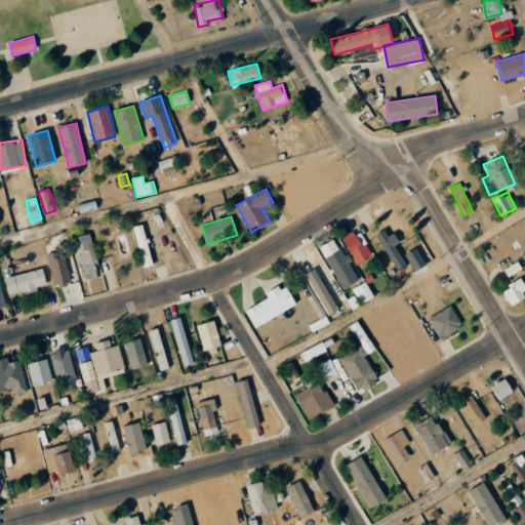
[(133,227),(145,267),(152,265),(142,225),(133,227)]
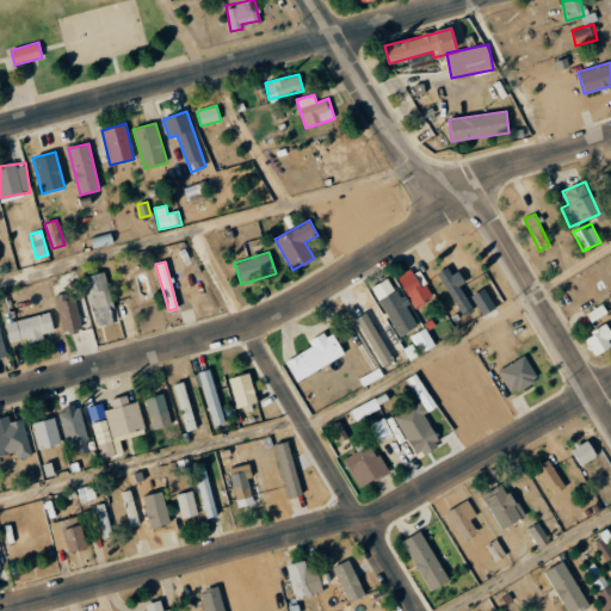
[(397,277),(413,307),(433,296),(417,266),(397,277)]
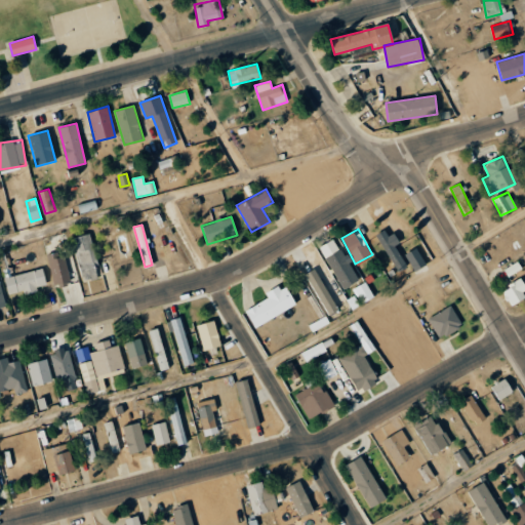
[(399,272),(407,267),(395,245),(400,242),(394,233),(388,236),(384,230),(375,235),(399,272)]
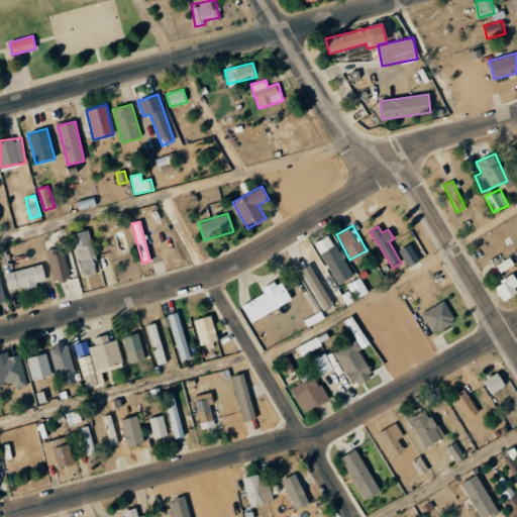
[(72,233),(80,278),(97,275),(89,230),(72,233)]
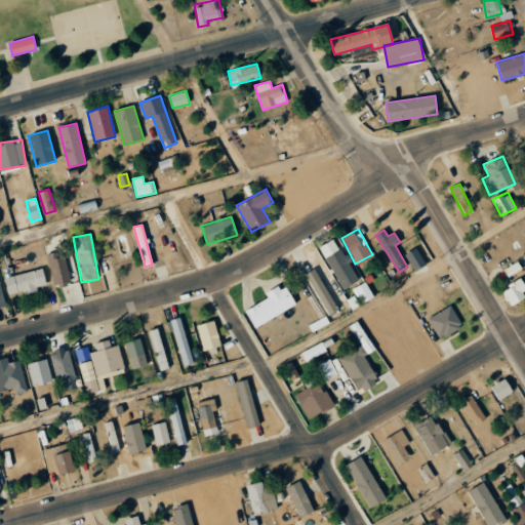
[(319,247),(344,289),(361,280),(346,254),(344,256),(333,239),(319,247)]
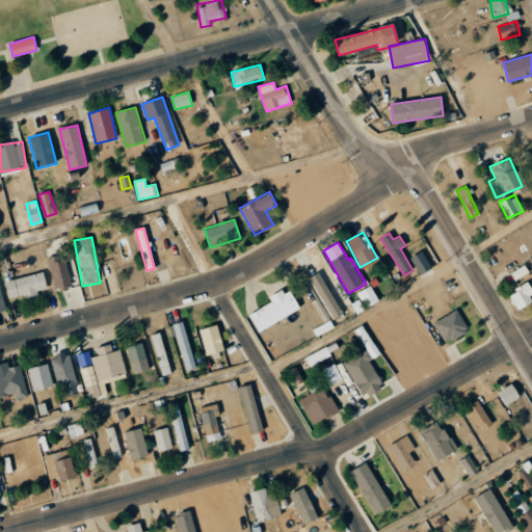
[(420,274),(431,268),(421,251),(410,258),(420,274)]
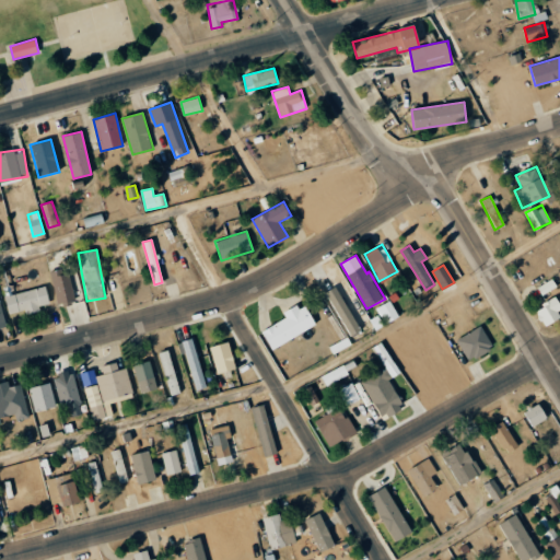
[(51,271),(56,303),(73,301),(69,269),(51,271)]
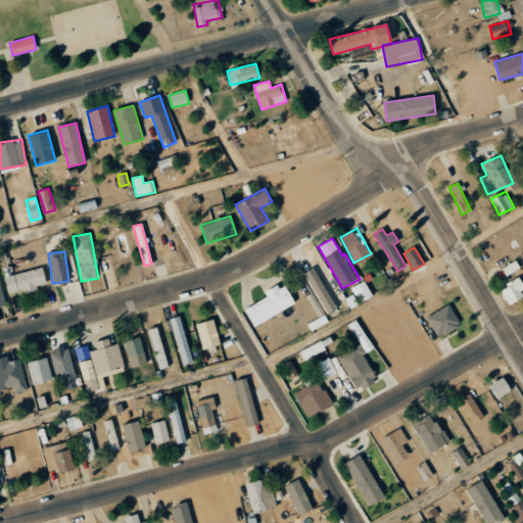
[(77,279),(75,264),(67,265),(69,280),(77,279)]
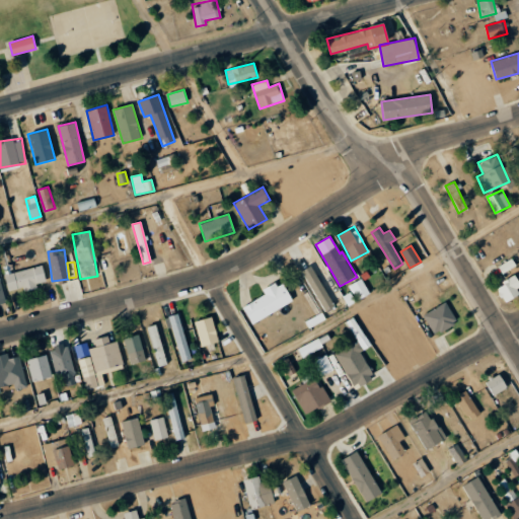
[(324,311),(335,305),(310,266),(301,272),(324,311)]
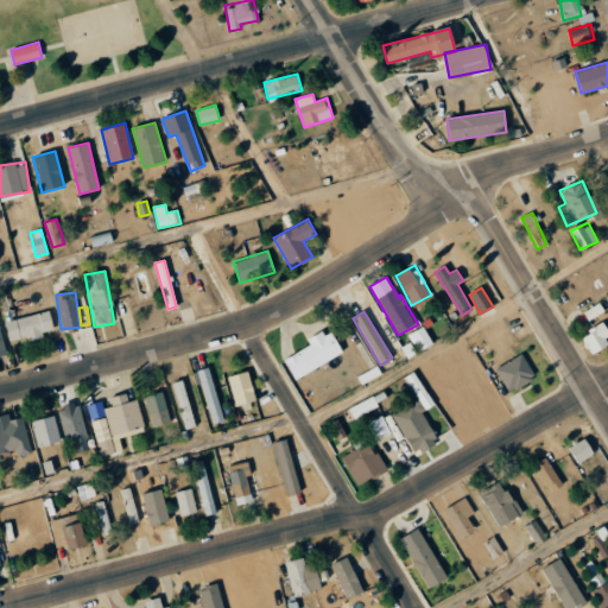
[(10,341),(27,337),(27,341),(44,337),(43,333),(54,330),(50,312),(5,321),(10,341)]
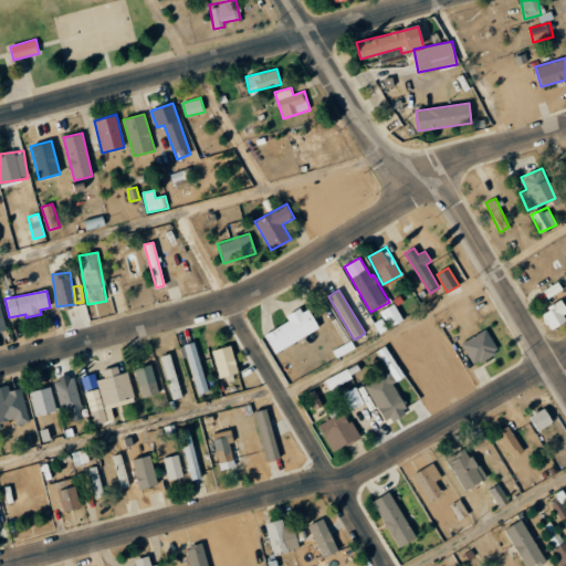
[(565,322),(565,312),(561,302),(541,312),(551,329),(565,322)]
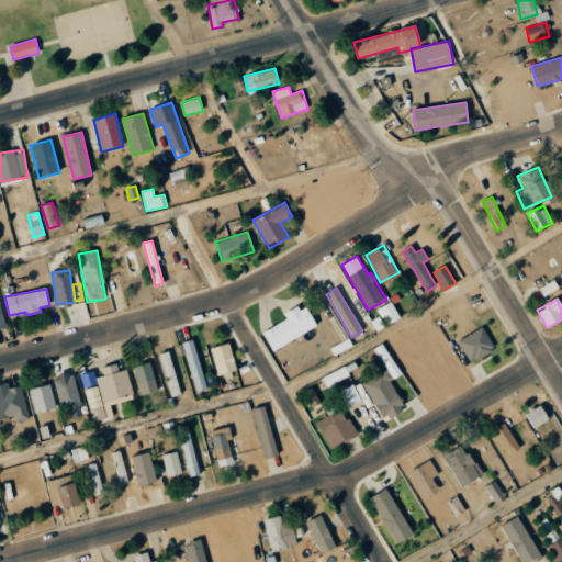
[(378,308),(385,326),(400,318),(391,302),(378,308)]
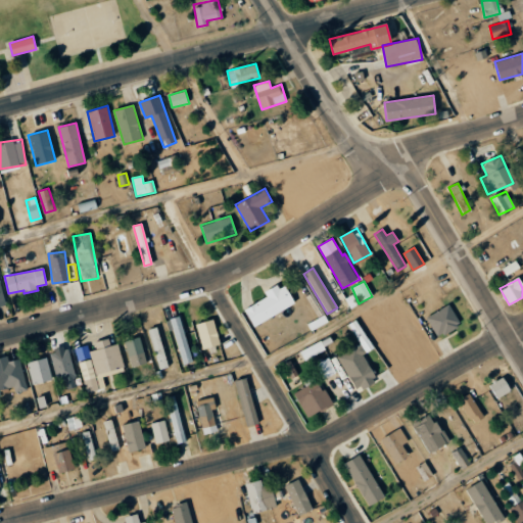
[(295,305),(285,283),(265,292),(267,298),(244,308),(252,325),(295,305)]
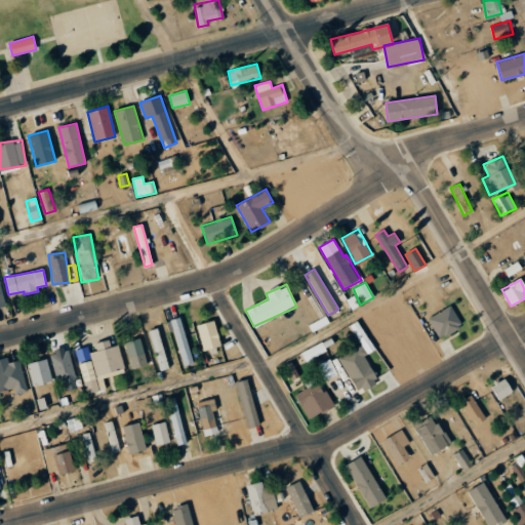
[(438,338),(461,327),(452,306),(428,317),(438,338)]
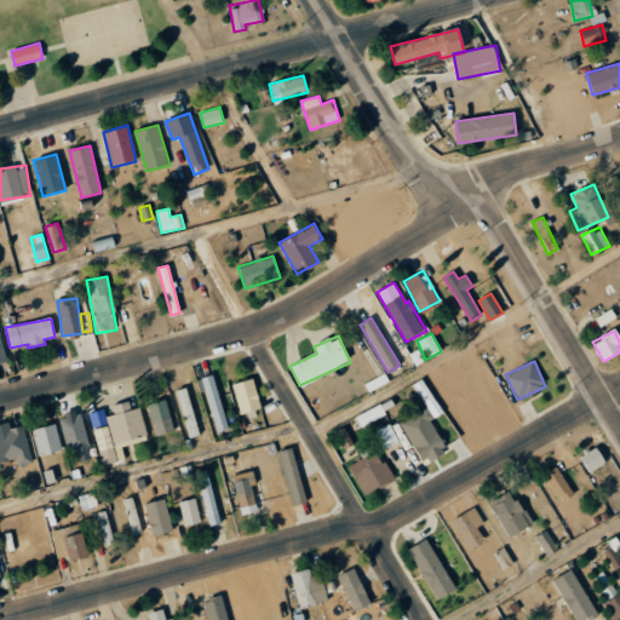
[(214,432),(227,430),(216,374),(204,377),(214,432)]
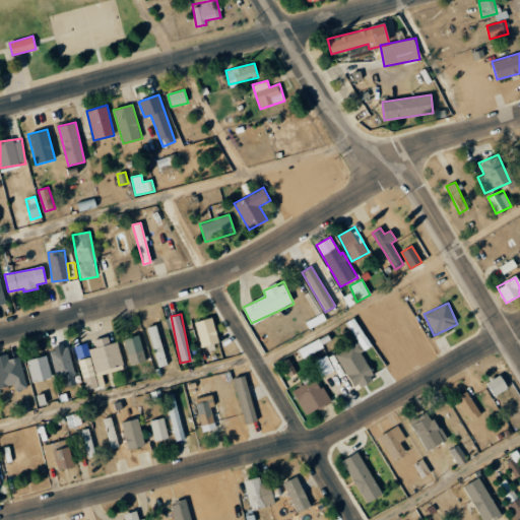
[(201,347),(218,342),(212,317),(195,322),(201,347)]
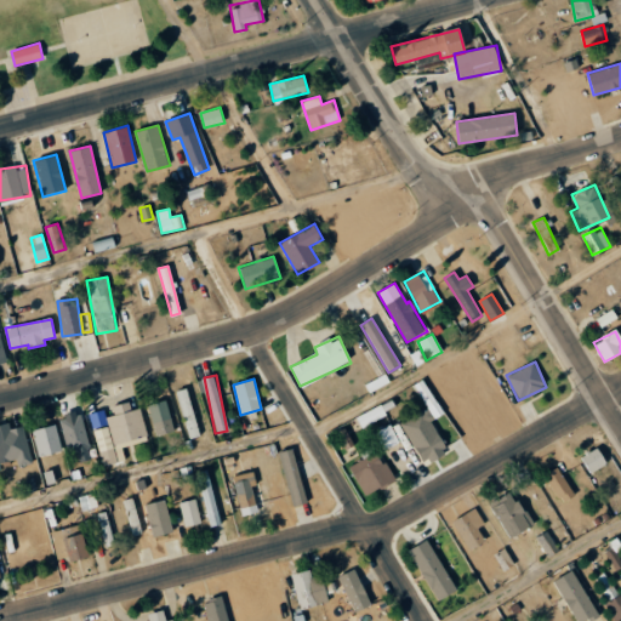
[(422,465),(448,451),(431,421),(436,419),(431,409),(436,406),(422,381),(415,386),(427,408),(400,422),(422,465)]
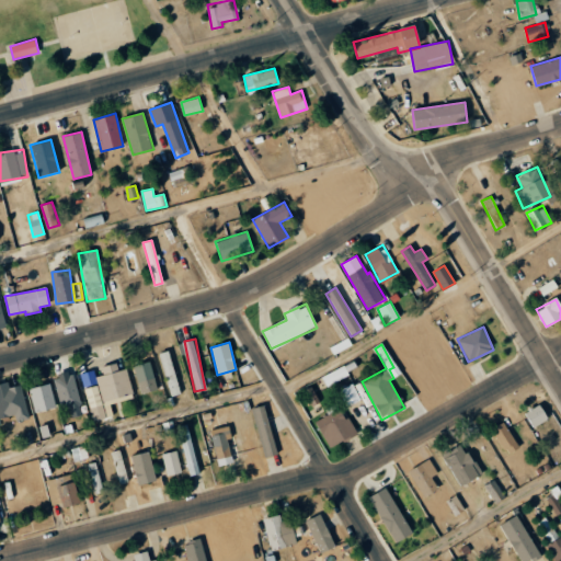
[(160,353),(172,396),(181,393),(168,351),(160,353)]
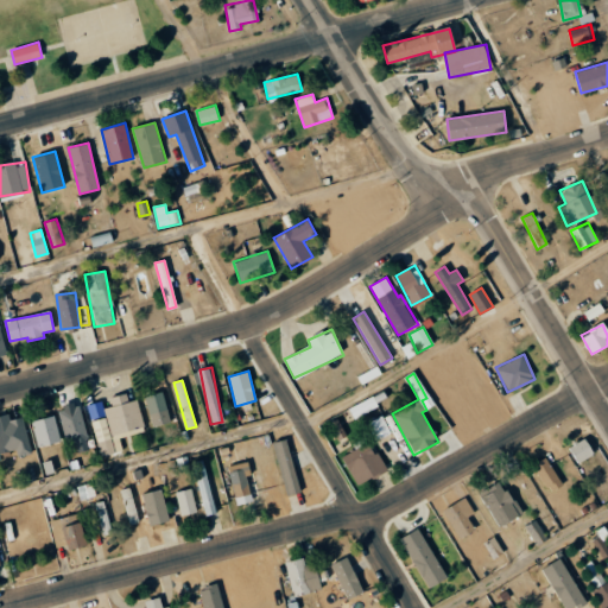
[(145,397),(153,426),(170,423),(162,392),(145,397)]
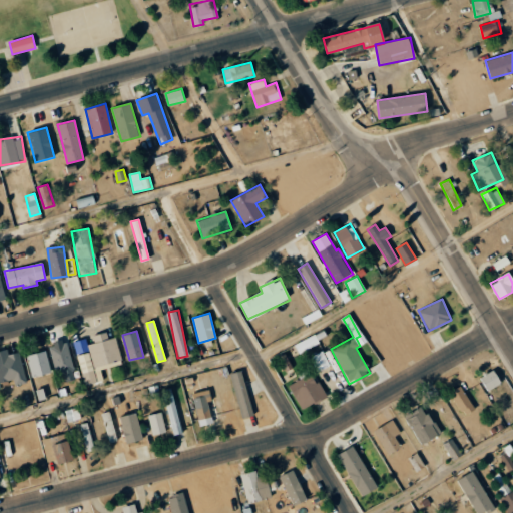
[(116,337),(108,339),(107,333),(93,335),(94,344),(87,345),(89,353),(78,355),(84,385),(103,381),(101,369),(122,365),(116,337)]
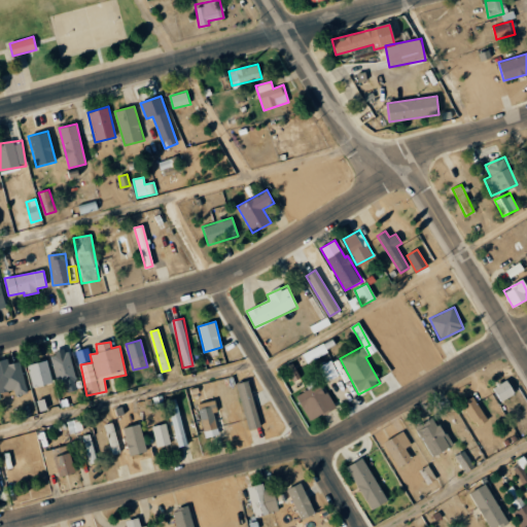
[(327,352),(323,343),(306,353),(310,361),(327,352)]
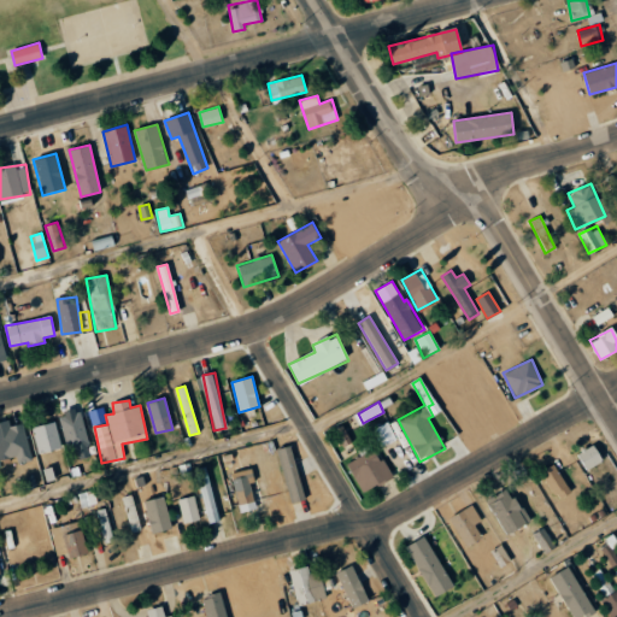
[(475,412),(470,403),(453,411),(464,433),(488,421),(482,409),(475,412)]
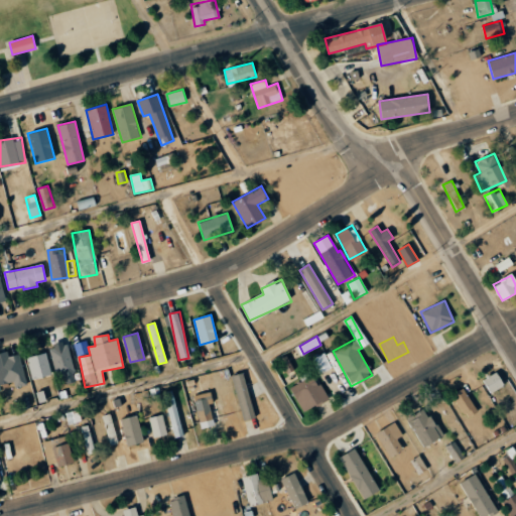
[(56,377),(63,376),(66,384),(77,381),(66,342),(48,347),(56,377)]
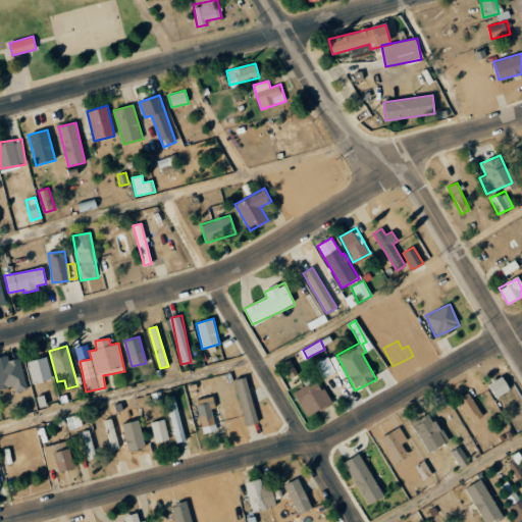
[(0,357),(0,388),(13,386),(15,393),(27,390),(19,358),(8,361),(7,356),(0,357)]
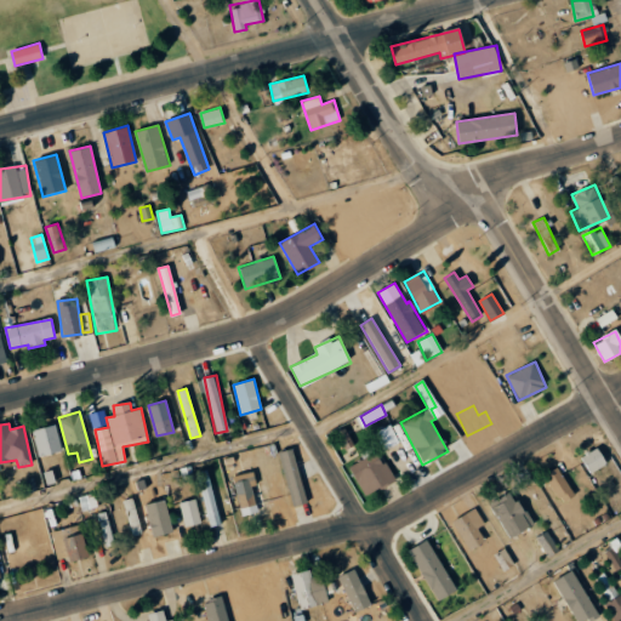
[(63,451),(55,423),(32,431),(39,457),(63,451)]
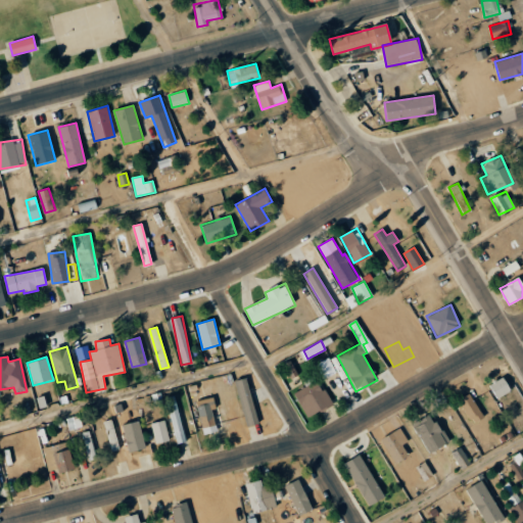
[(324,379),(337,373),(329,358),(317,364),(324,379)]
